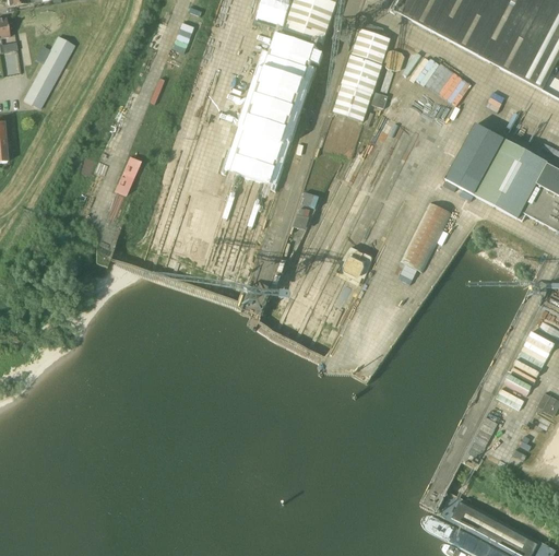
[(259,0),(253,21),(283,31),(293,0),(259,0)]
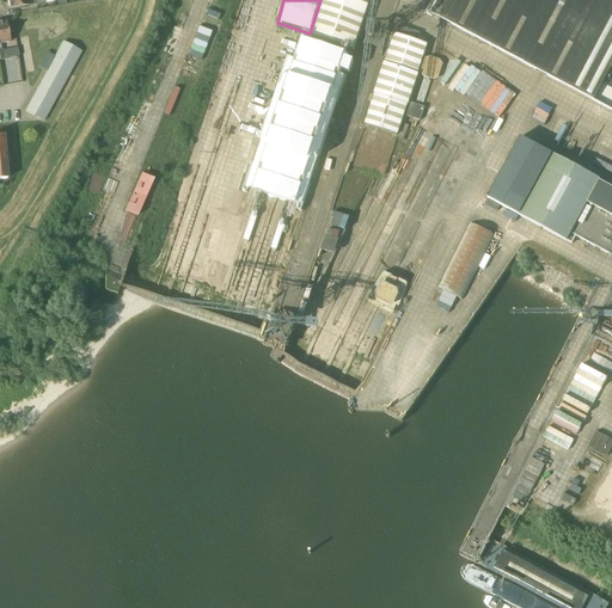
[(368,1),(368,0),(322,0),(311,34),(354,48),(368,2),(368,1)]
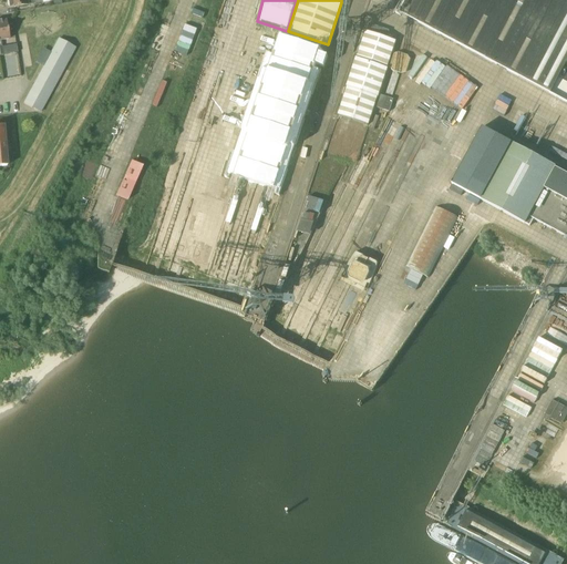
[(405,0),(400,10),(496,61),(550,91),(566,100),(566,98),(566,80),(558,75),(566,61),(566,0),(405,0)]
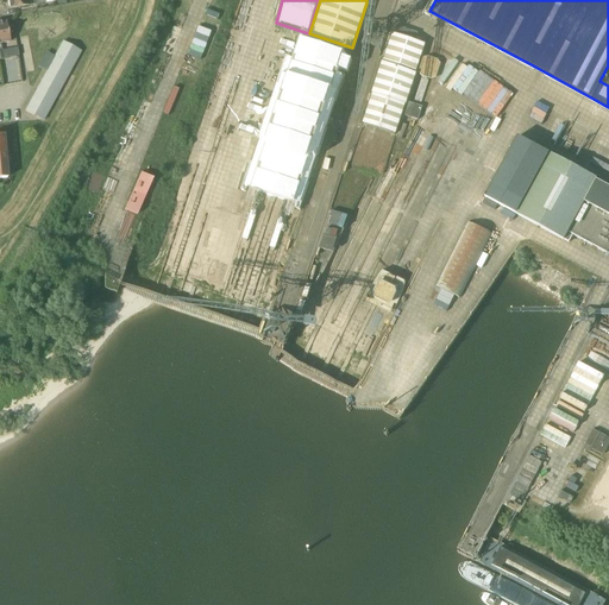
[(0,19),(0,48),(2,48),(1,41),(11,38),(7,19),(0,19)]
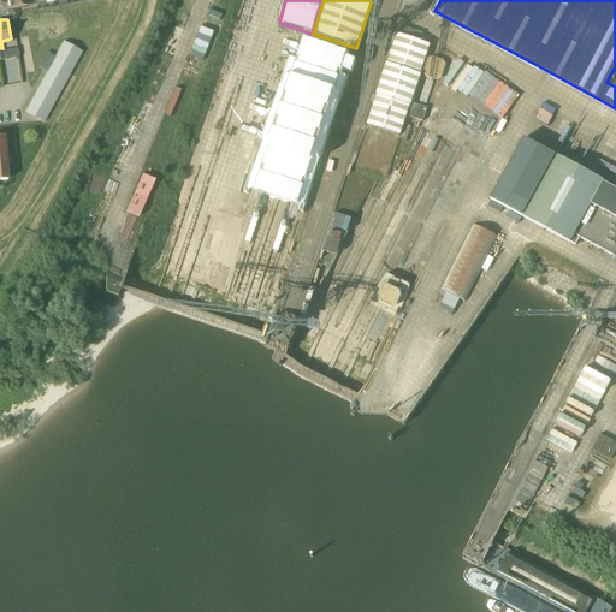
[(420,72),(431,42),(397,30),(388,61),(386,60),(375,93),(377,93),(367,123),(400,134),(409,104),(410,104),(421,72),(420,72)]
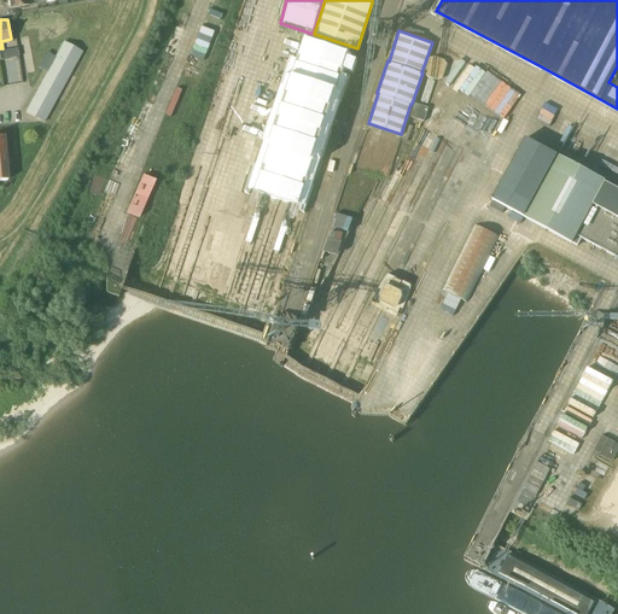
[(59,48),(27,109),(40,116),(45,118),(70,71),(82,48),(64,39),(59,48)]
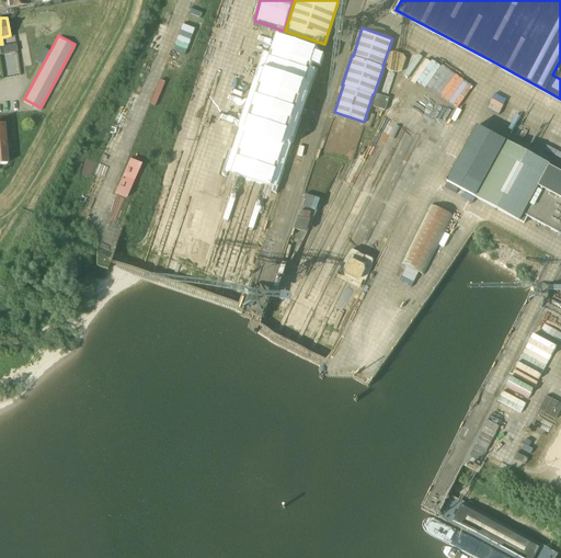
[(419,79),(458,104),(472,81),(433,56),(419,79)]
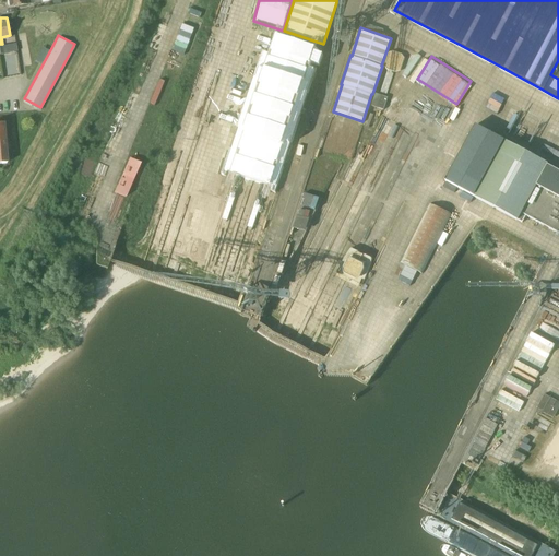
[(170,60),(166,77),(180,81),(186,64),(170,60)]
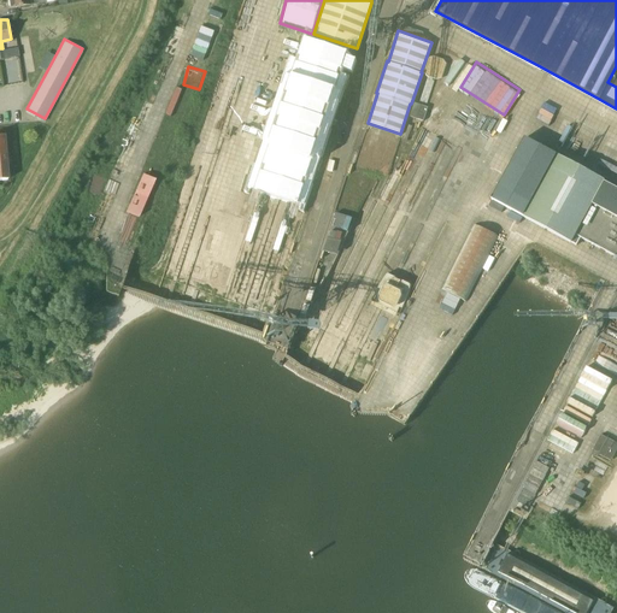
[(228,69),(225,82),(238,84),(234,101),(238,102),(236,111),(233,110),(231,118),(245,122),(257,75),(228,69)]
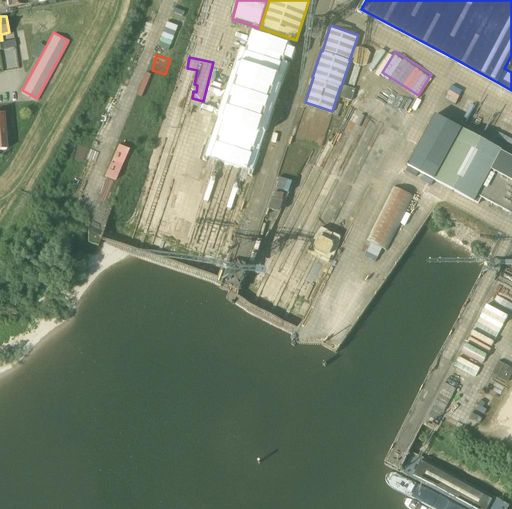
[(434,178),(462,126),(448,119),(435,112),(408,164),(434,178)]
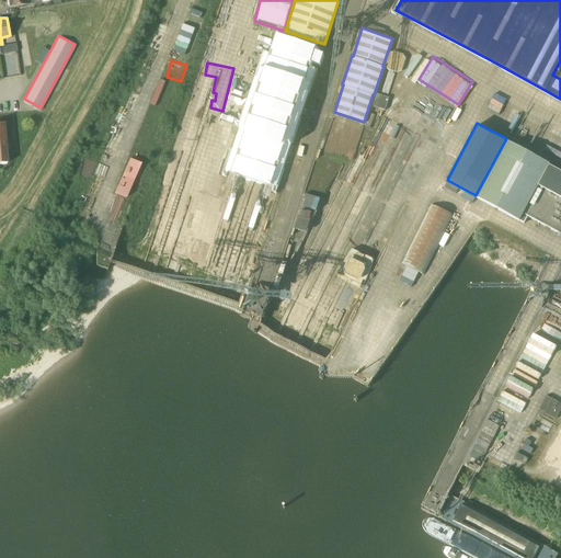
[(519,219),(521,218),(550,163),(550,162),(506,138),(476,195),(519,219)]
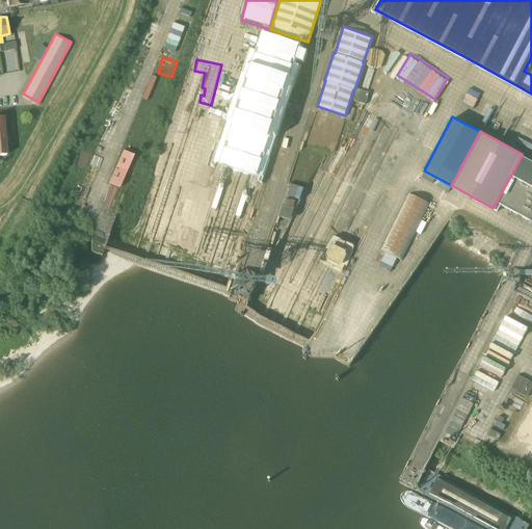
[(339,204),(348,180),(347,180),(354,160),(360,162),(367,144),(344,135),(337,152),(331,150),(324,168),(325,169),(316,194),(339,204)]
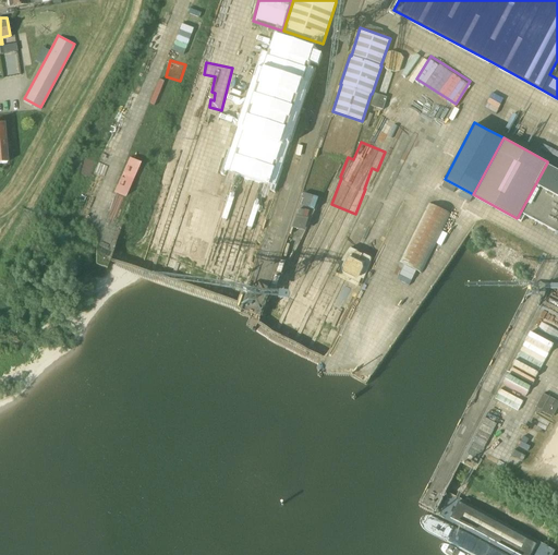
[(114,189),(131,195),(144,159),(128,154),(114,189)]
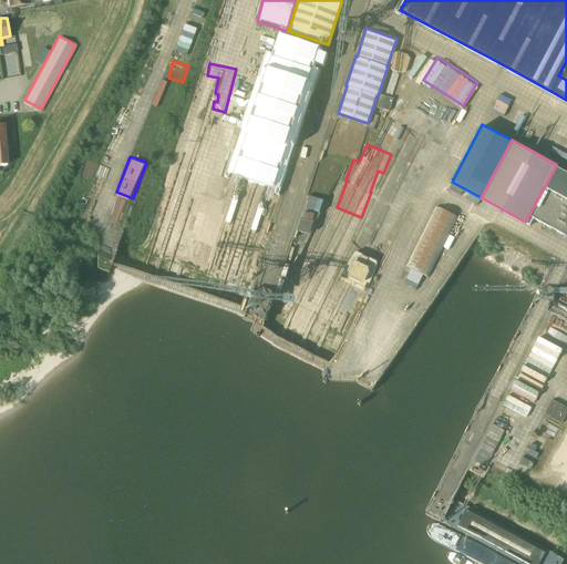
[(195,176),(192,186),(200,190),(209,163),(198,159),(193,176),(195,176)]
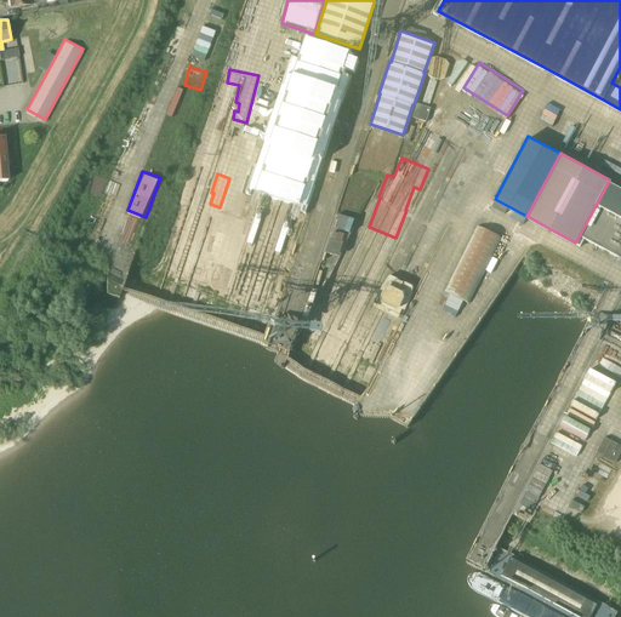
[(620,187),(609,181),(576,241),(580,244),(584,236),(620,256),(620,187)]
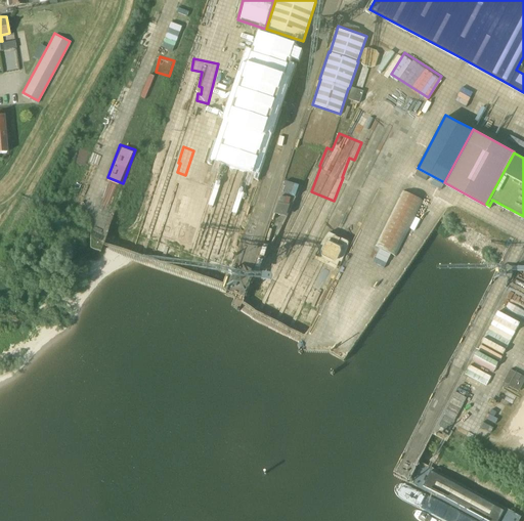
[(300,193),(302,181),(287,178),(284,190),(300,193)]
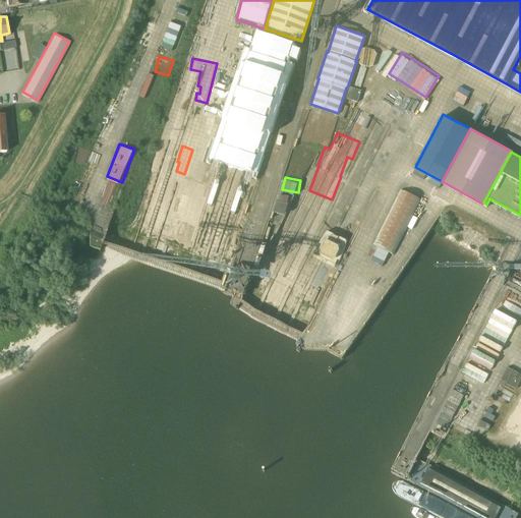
[(394,252),(420,197),(400,187),(372,242),(394,252)]
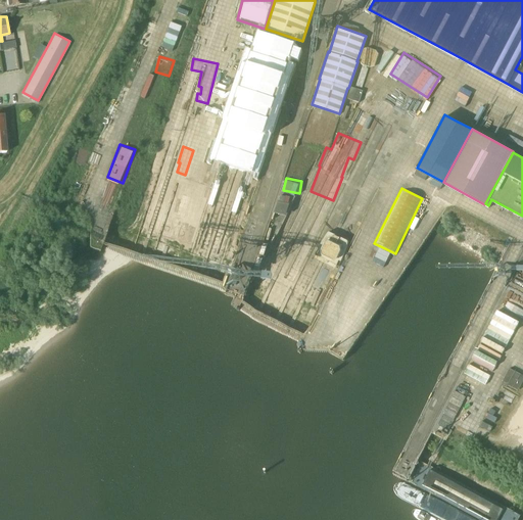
[(284,192),(278,210),(289,214),(295,196),(284,192)]
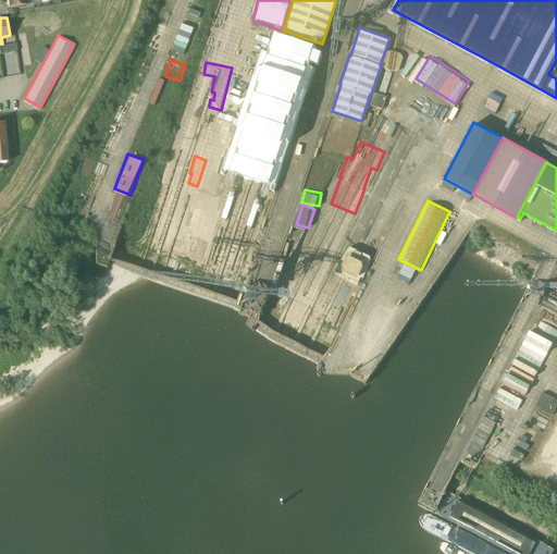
[(317,228),(339,239),(351,218),(329,206),(317,228)]
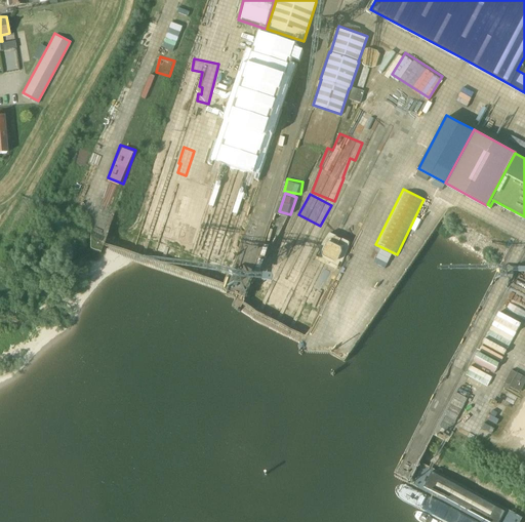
[(331,232),(323,253),(344,261),(352,239),(331,232)]
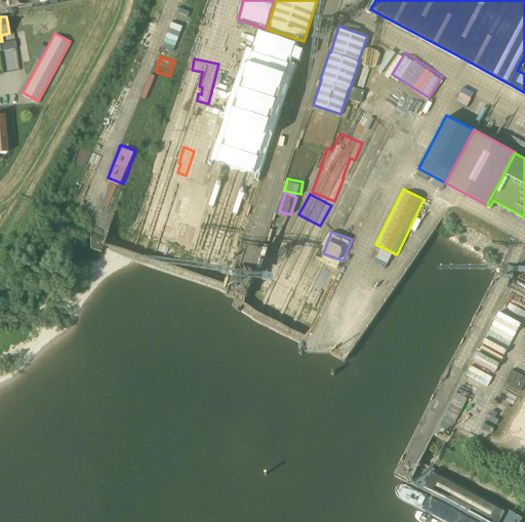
[(524,389),(524,373),(512,367),(506,380),(524,389)]
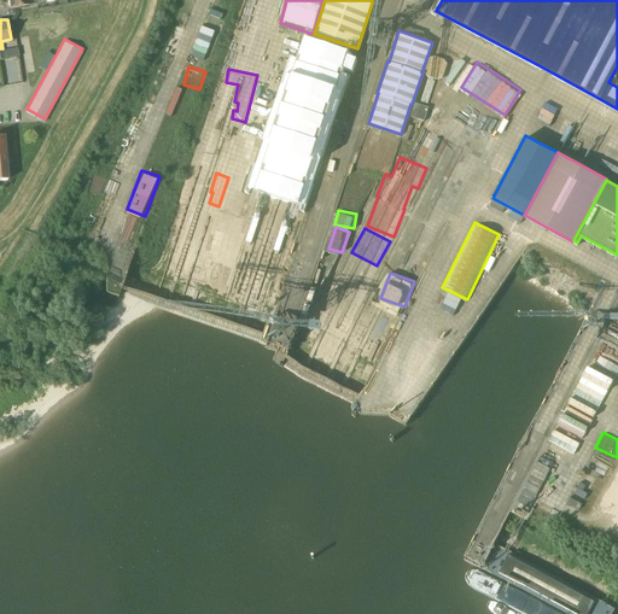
[(589,487),(596,475),(586,468),(577,480),(589,487)]
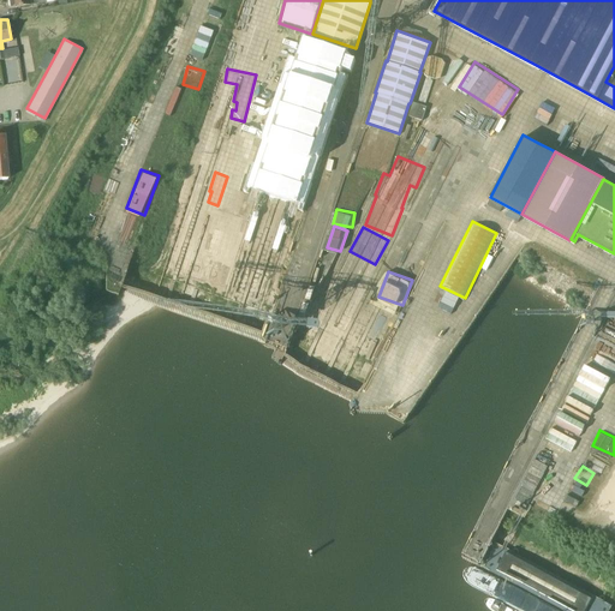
[(575,508),(584,487),(572,481),(562,503),(575,508)]
